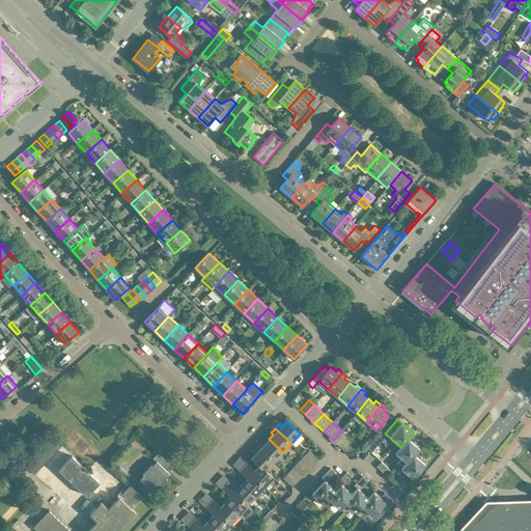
[(342,448),(351,439),(346,435),(342,430),(333,440),(337,444),(342,448)]
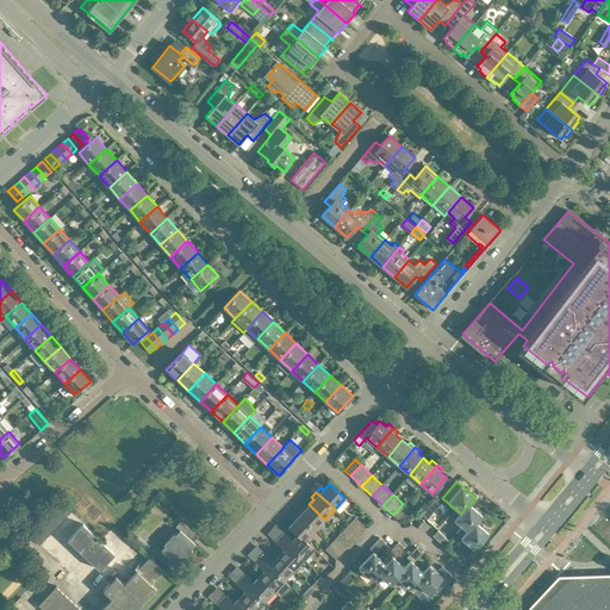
[(428,518),(436,508),(431,503),(422,514),(428,518)]
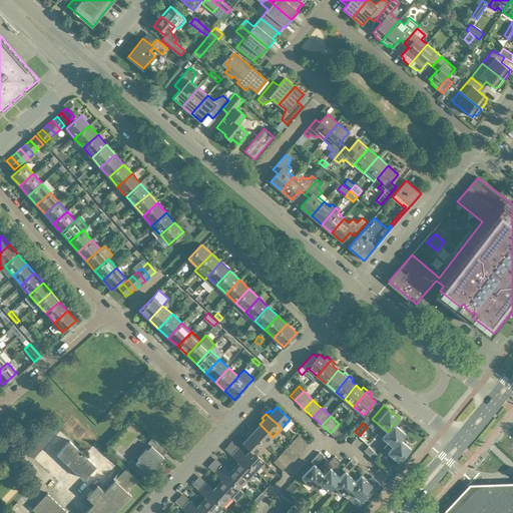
[(53,424),(49,429),(55,435),(60,430),(53,424)]
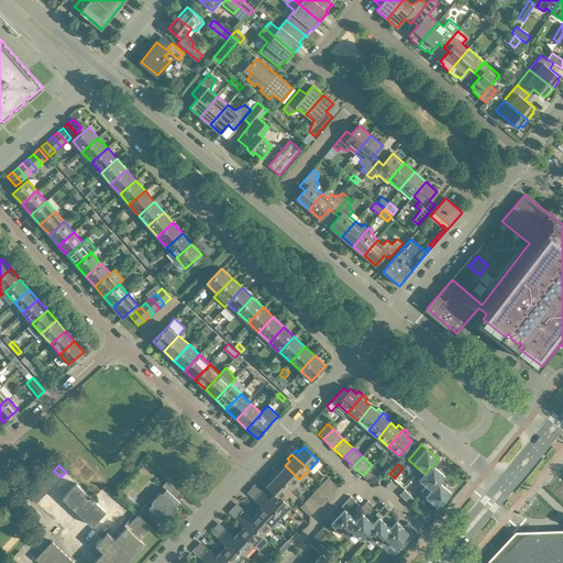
[(299,479),(285,465),(280,471),(277,468),(274,473),(290,489),(299,479)]
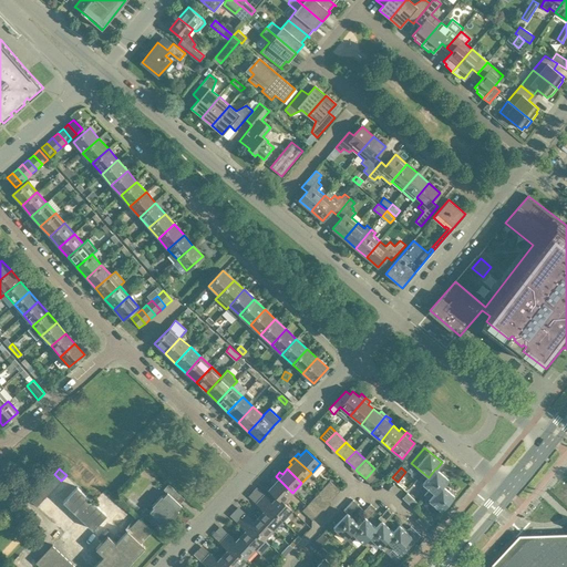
[(387,480),(380,474),(374,468),(366,478),(370,484),(387,480)]
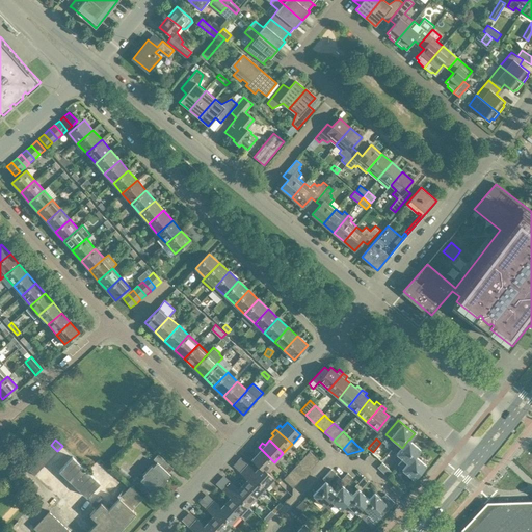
[(415,455),(415,456),(420,449),(409,440),(408,440),(402,448),(397,444),(392,450),(402,459),(403,459),(407,463),(415,455)]
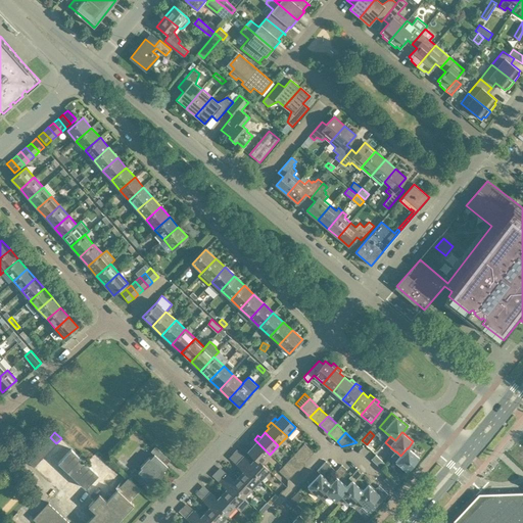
[(270,455),(254,439),(250,443),(252,446),(247,452),(255,458),(262,464),(262,463),(270,455)]
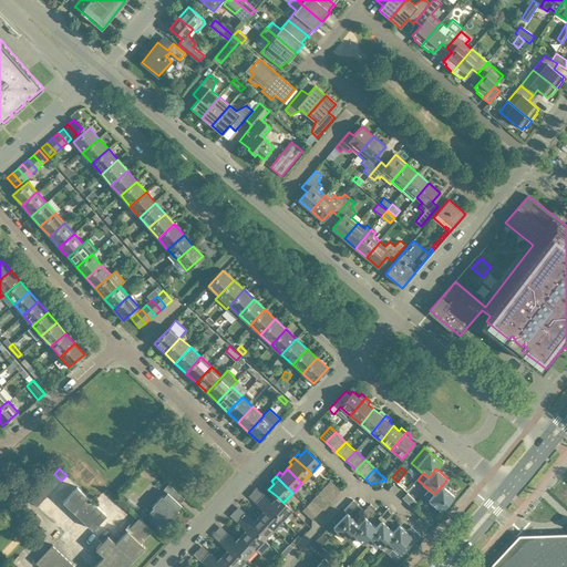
[(330,481),(325,486),(334,496),(340,491),(330,481)]
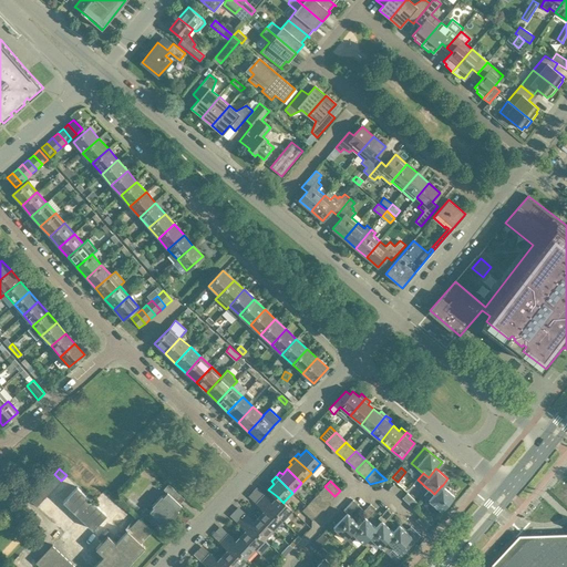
[(179,504),(184,500),(168,484),(163,490),(166,493),(157,502),(174,517),(178,513),(177,511),(182,506),(179,504)]
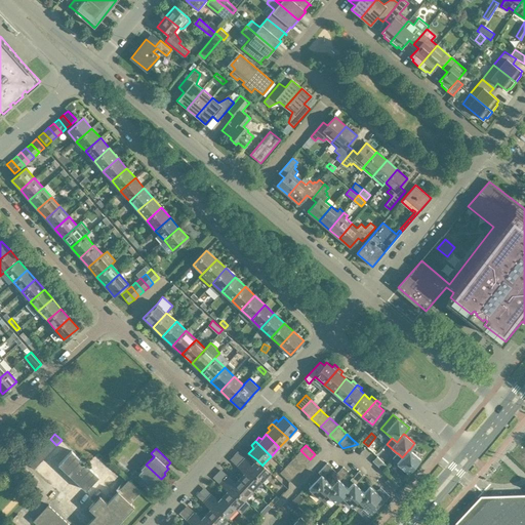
[(408,474),(420,459),(409,450),(409,449),(402,457),(398,453),(397,453),(392,459),(408,474)]
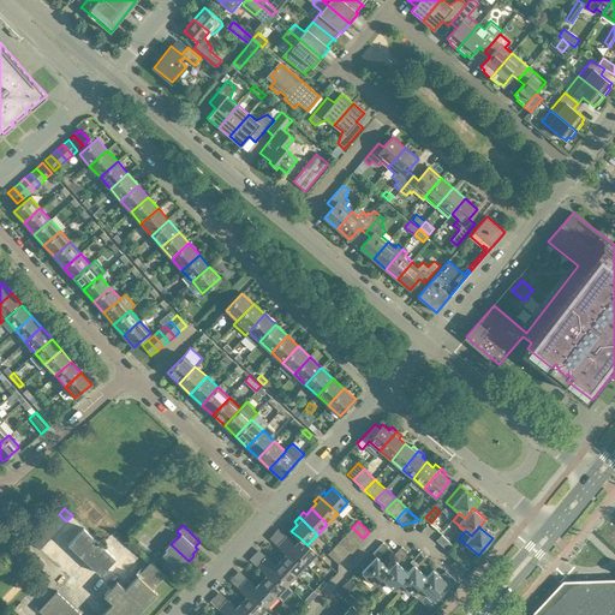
[(363,538),(352,527),(347,533),(358,543),(363,538)]
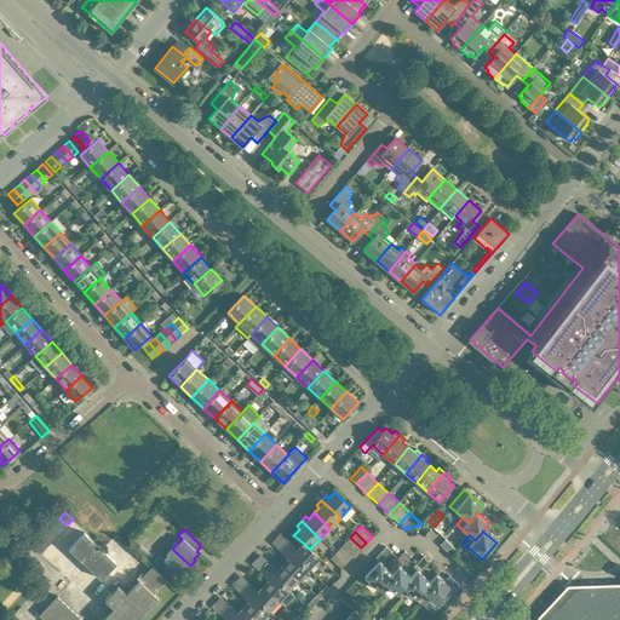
[(67,550),(99,580),(115,564),(82,533),(67,550)]
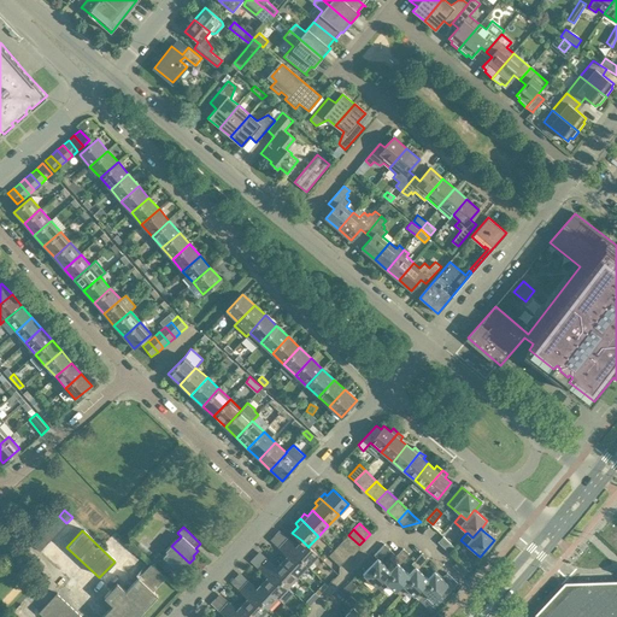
[(454,547),(444,536),(438,542),(448,553),(454,547)]
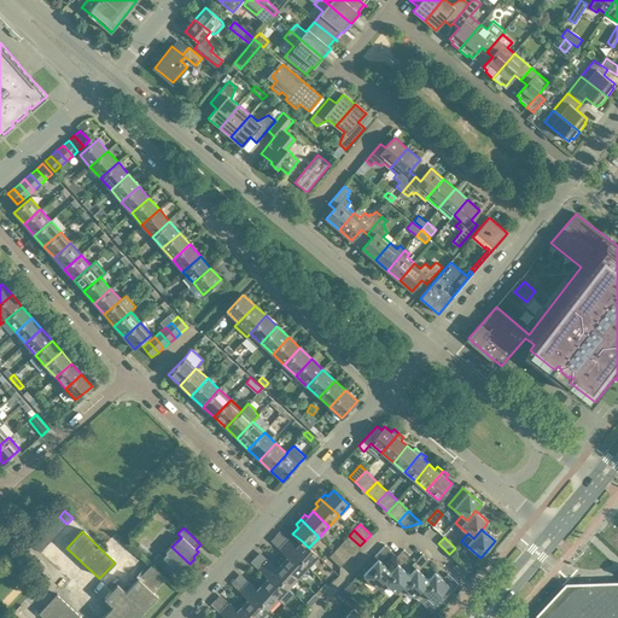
[(318,555),(309,547),(309,548),(302,541),(296,547),(289,540),(284,544),(308,566),(318,555)]
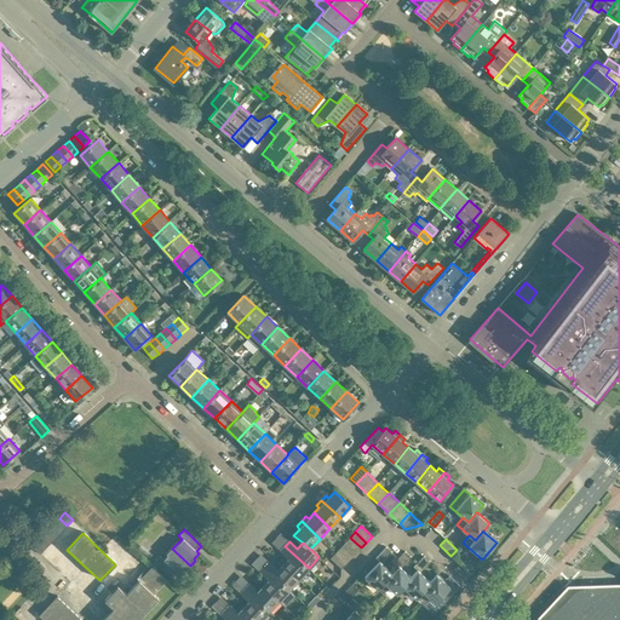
[(309,568),(285,546),(280,551),(287,558),(282,564),(298,579),(309,568)]
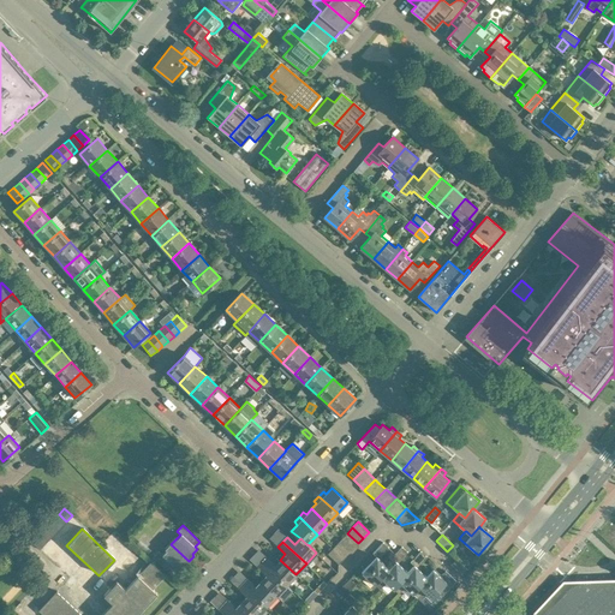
[(389,568),(389,567),(378,559),(389,548),(383,542),(372,554),(376,556),(362,572),(380,590),(387,583),(381,577),(389,568)]
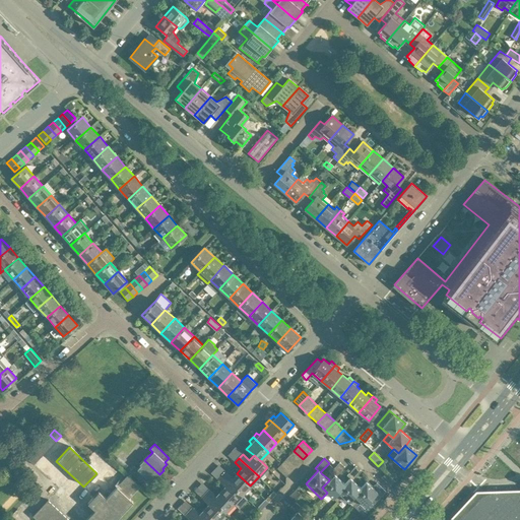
[(295,467),(285,459),(281,463),(290,472),(295,467)]
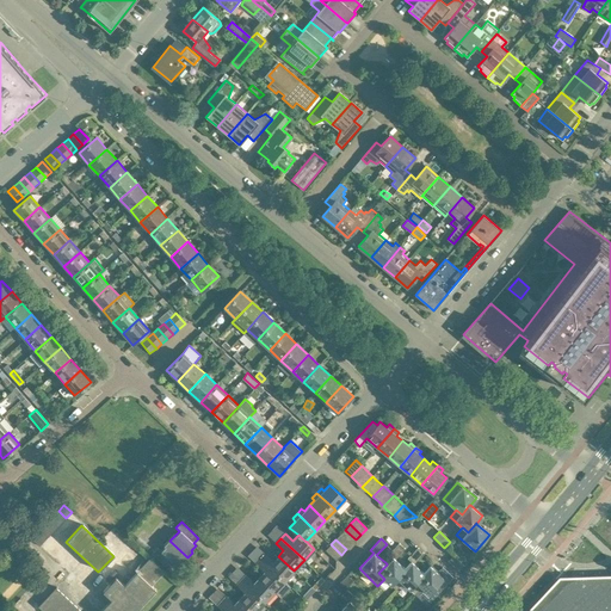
[(187,557),(170,541),(160,551),(156,548),(152,554),(168,571),(173,565),(176,567),(180,562),(183,563),(187,557)]
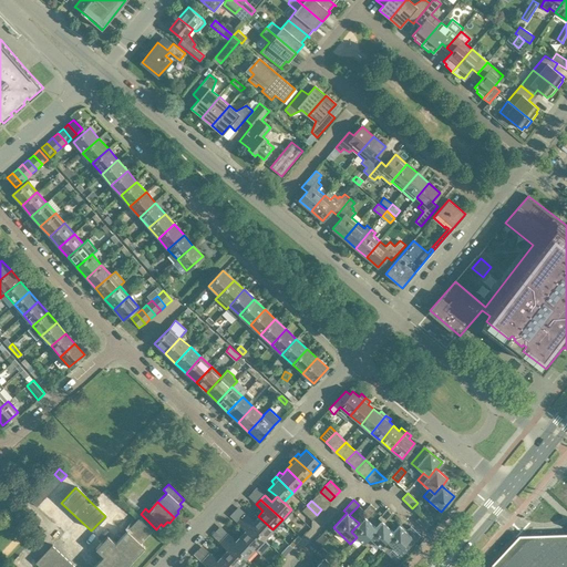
[(377,527),(375,527),(367,518),(375,508),(371,504),(361,514),(364,517),(359,523),(359,524),(351,532),(357,537),(368,547),(373,542),(368,536),(377,527)]
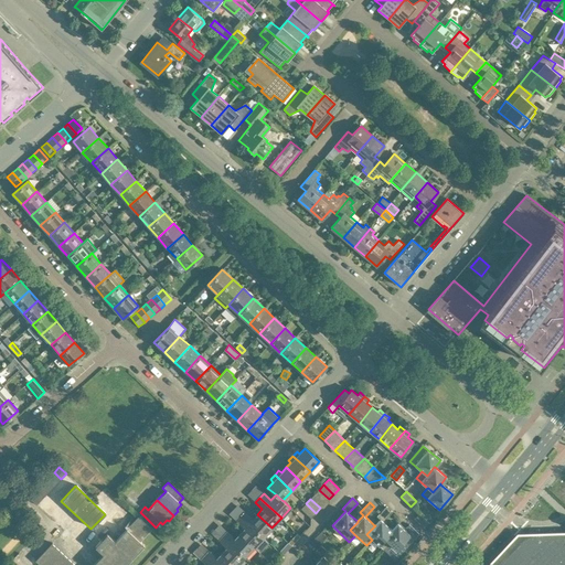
[(316,513),(306,503),(300,509),(311,519),(316,513)]
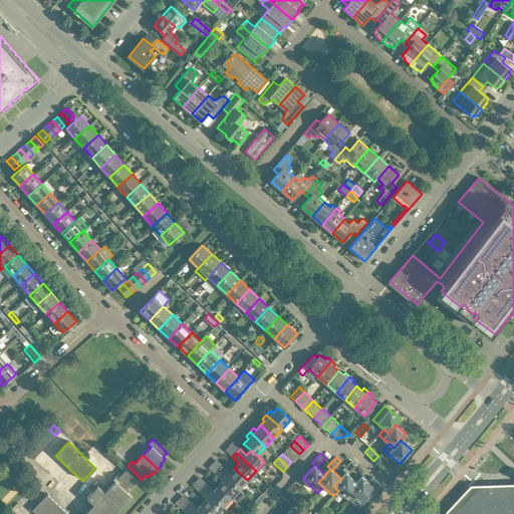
[(349,489),(356,482),(348,474),(356,465),(351,461),(343,470),(346,472),(340,478),(341,478),(333,486),(338,491),(338,490),(349,500),(354,494),(349,489)]
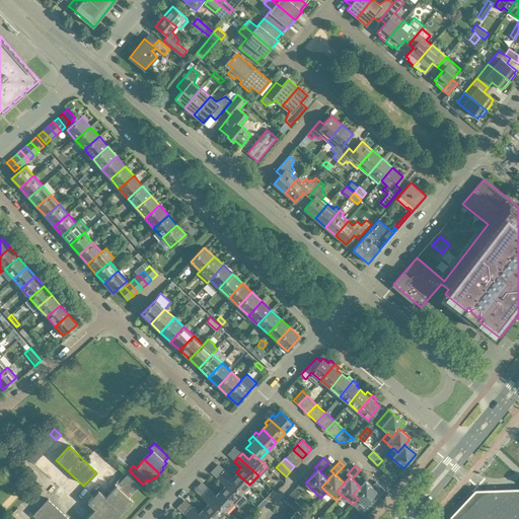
[(249,485),(236,472),(232,476),(225,470),(221,474),(241,494),(249,485)]
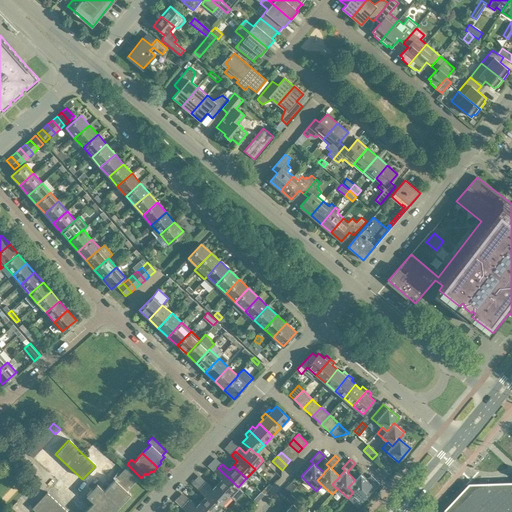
[(380,465),(380,466),(376,470),(385,479),(389,474),(380,465)]
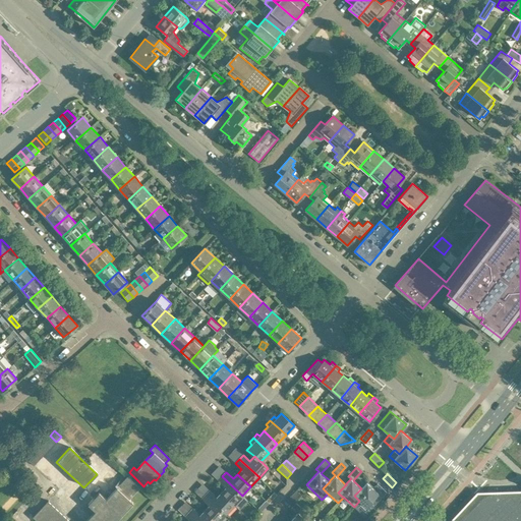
[(85,520),(68,520),(47,502),(48,501),(47,501),(32,517),(36,520),(116,520),(133,503),(129,499),(139,488),(140,488),(127,476),(106,500),(99,493),(88,505),(96,512),(85,520)]
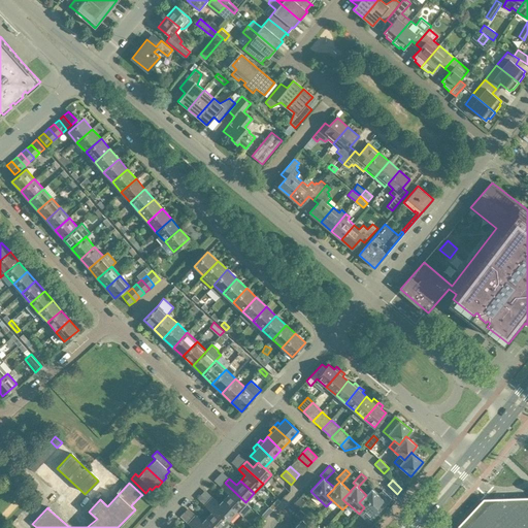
[(245,502),(225,483),(221,488),(228,494),(224,498),(237,512),(245,502)]
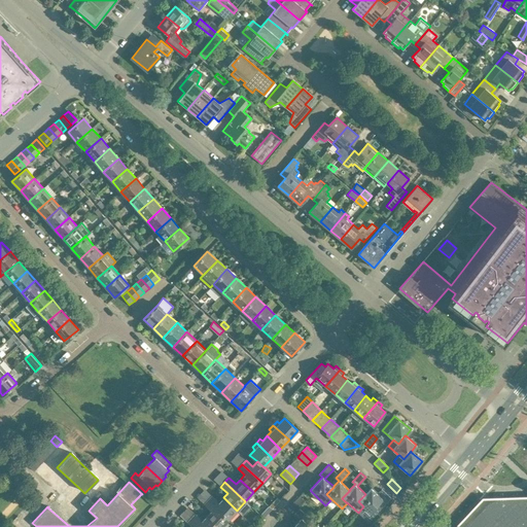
[(374,517),(391,498),(382,489),(378,493),(371,488),(365,494),(358,501),(363,506),(374,517)]
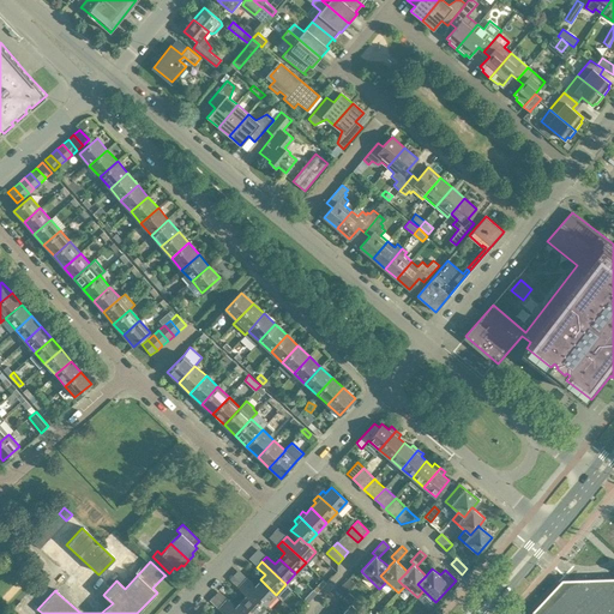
[(276,595),(260,579),(256,585),(247,578),(242,583),(266,606),(276,595)]
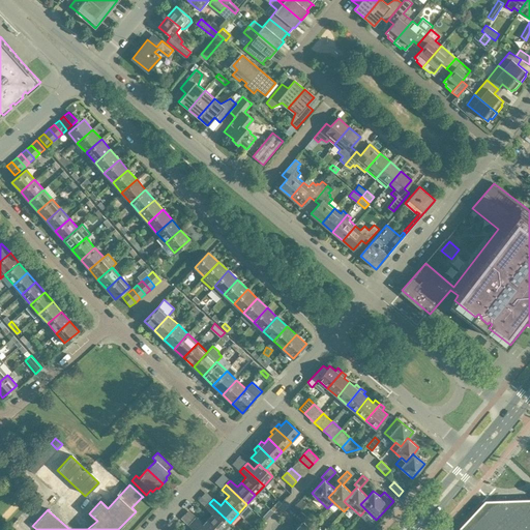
[(529,529),(529,499),(508,500),(497,501),(497,500),(487,501),(459,529),(529,529)]
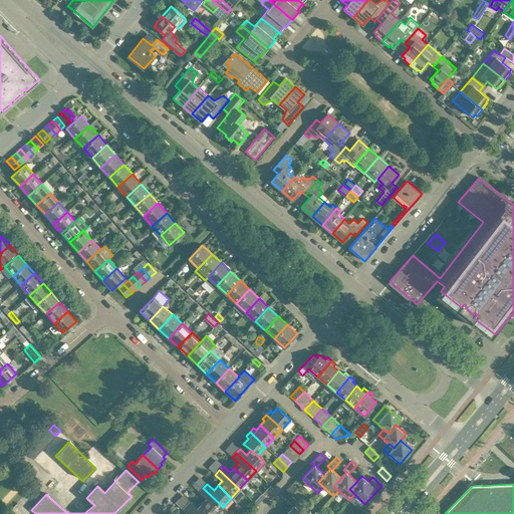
[(215,513),(223,507),(203,488),(199,492),(206,498),(202,503),(213,513),(215,513)]
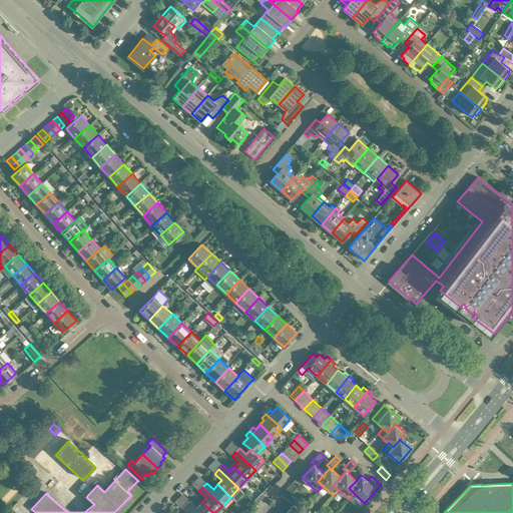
[(310,512),(292,495),(287,500),(293,505),(286,512),(310,512)]
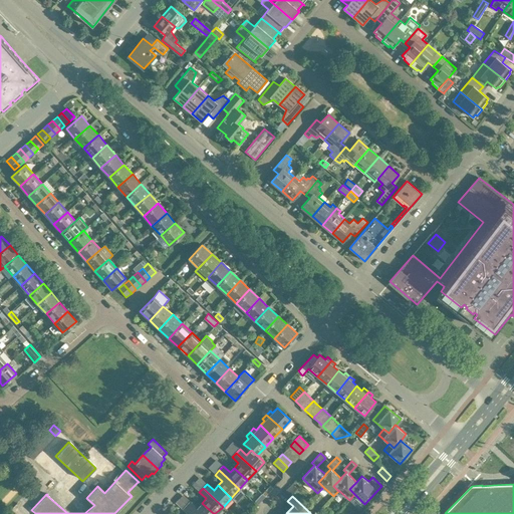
[(213,513),(202,503),(197,508),(190,501),(187,506),(195,513),(213,513)]
